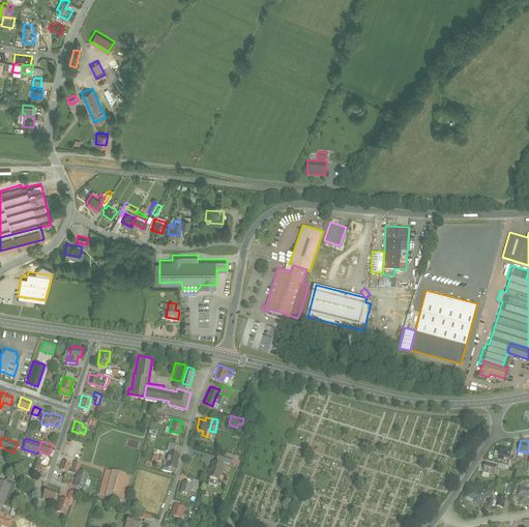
[(169,449),(174,450),(176,442),(169,441),(167,448),(169,449)]
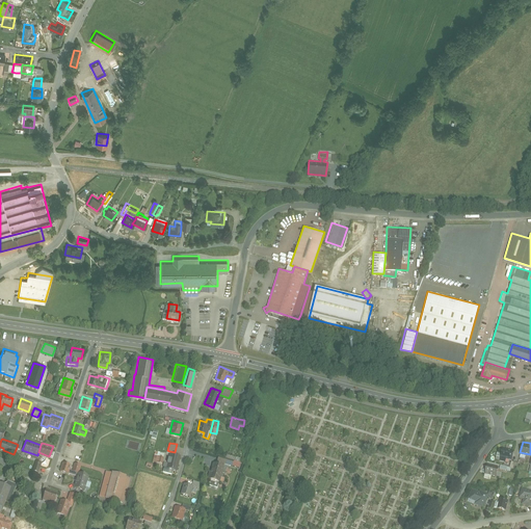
[(513,448),(502,446),(499,458),(510,461),(511,458),(513,448)]
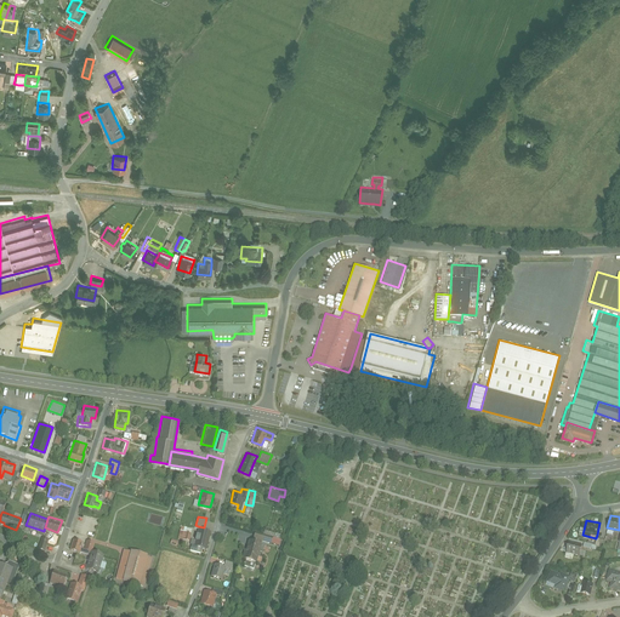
[(191,525),(181,523),(177,535),(188,537),(191,525)]
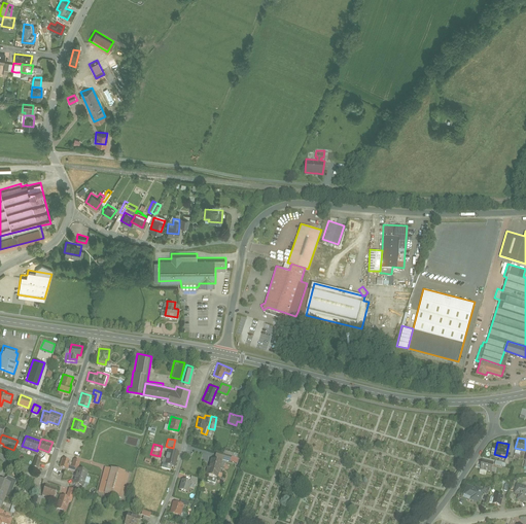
[(162,464),(167,465),(167,461),(175,463),(178,449),(173,448),(168,447),(166,456),(162,455),(162,459),(163,459),(162,464)]
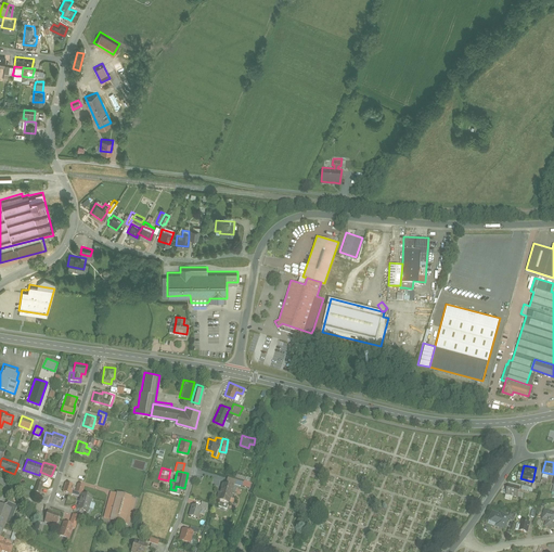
[(228,473),(226,480),(235,484),(242,486),(242,484),(244,478),(228,473)]
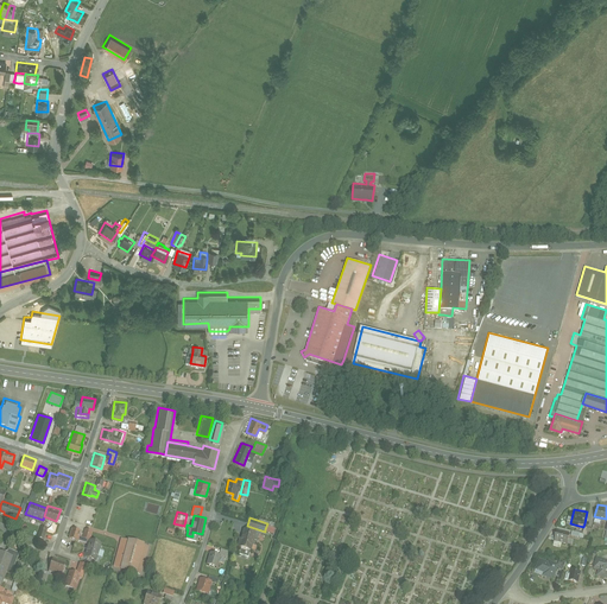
[(40,522),(37,534),(43,536),(46,525),(40,522)]
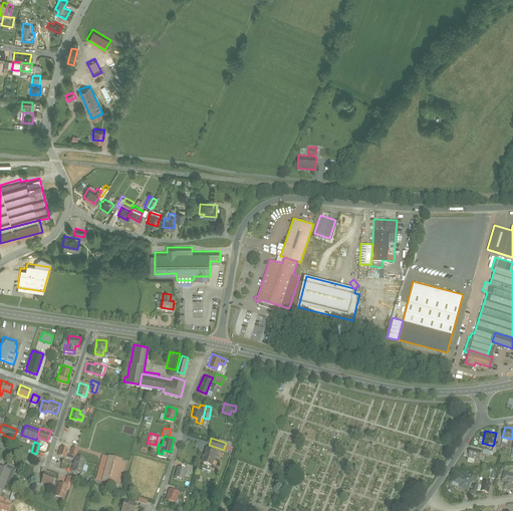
[(500,445),(494,443),(493,446),(492,450),(493,450),(498,451),(500,445)]
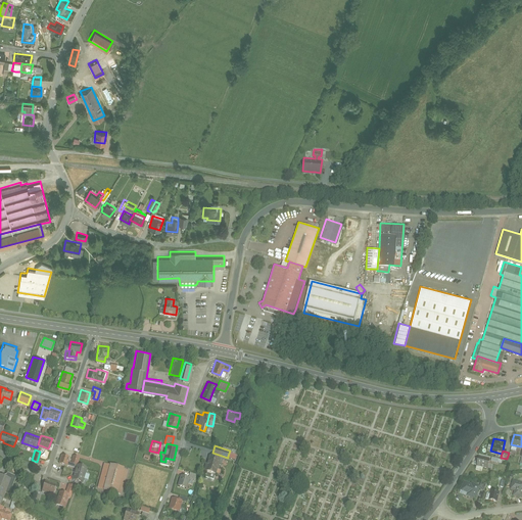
[(212,453),(209,452),(207,459),(205,459),(202,467),(207,468),(215,471),(217,471),(222,456),(212,453)]
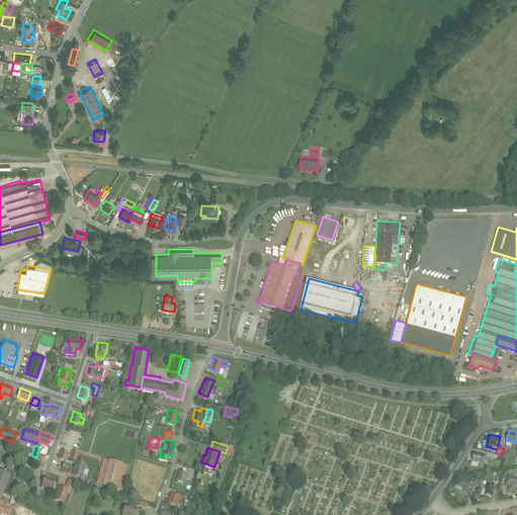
[(69,451),(61,448),(58,456),(66,459),(67,457),(68,454),(69,451)]
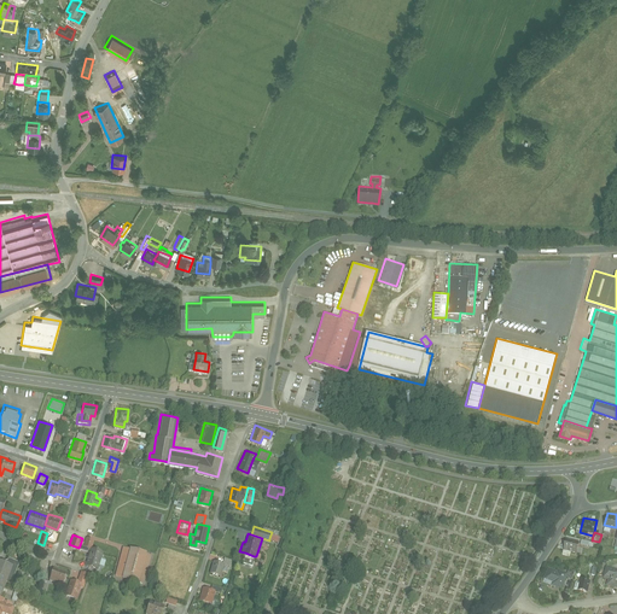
[(83,544),(91,547),(91,545),(93,537),(86,534),(83,543),(83,544)]
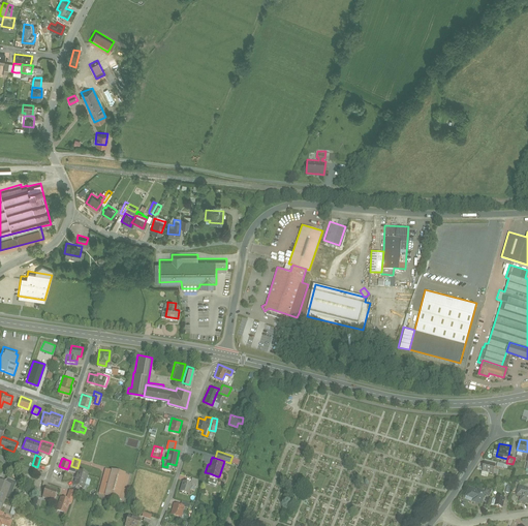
[(495,462),(484,459),(482,468),(493,471),(495,462)]
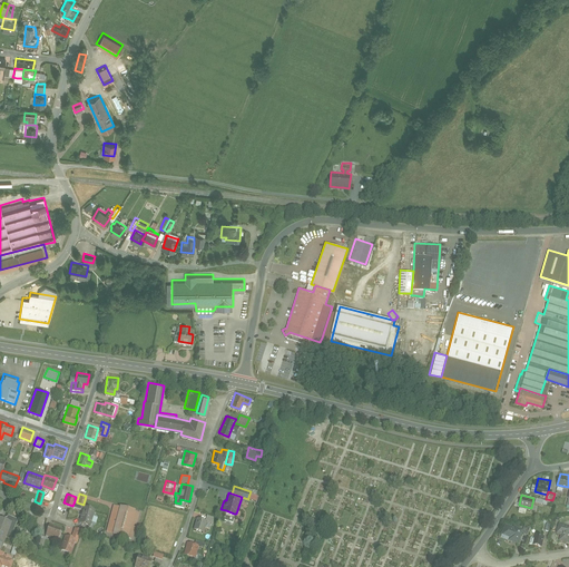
[(136,508),(120,502),(120,504),(114,502),(106,529),(128,535),(136,508)]
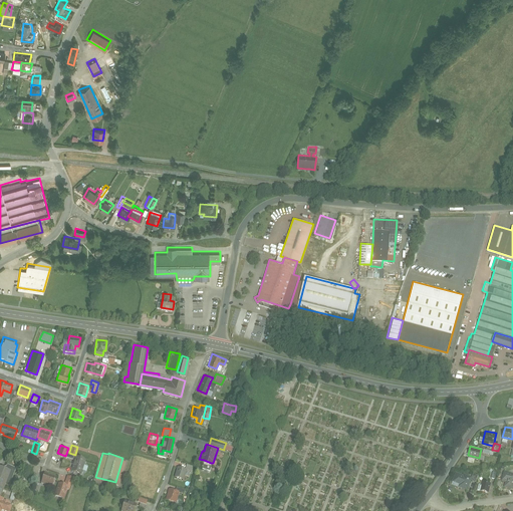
[(87,457),(75,454),(75,455),(74,457),(70,468),(82,472),(87,457)]
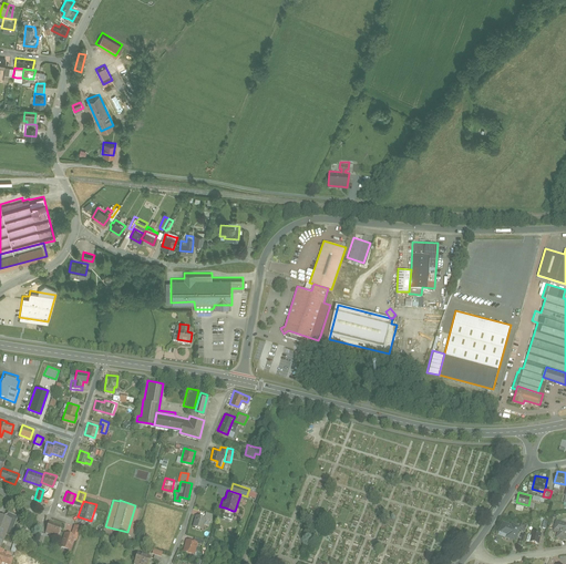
[(6,514),(0,512),(0,544),(2,545),(7,532),(10,533),(18,513),(8,510),(6,514)]
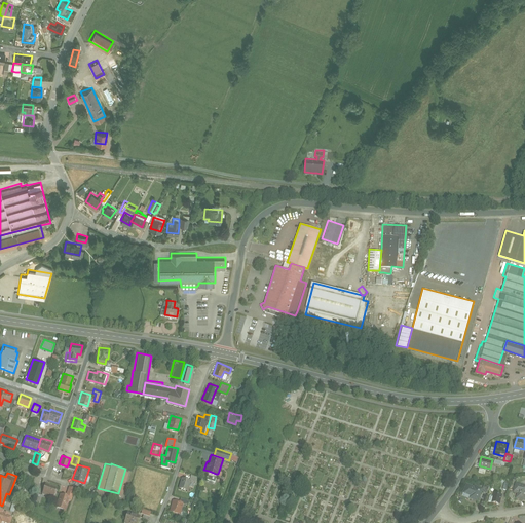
[(191,478),(182,475),(178,486),(187,488),(191,478)]
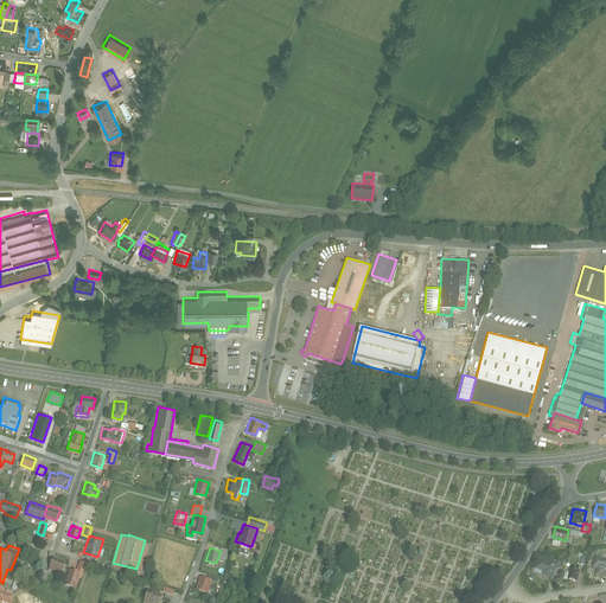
[(605,556),(594,553),(592,565),(597,566),(594,572),(605,576),(605,573),(605,556)]
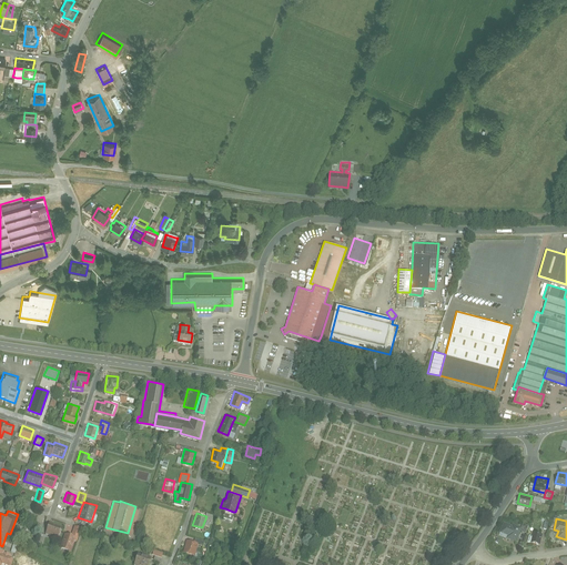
[(61,523),(49,520),(46,531),(58,535),(61,523)]
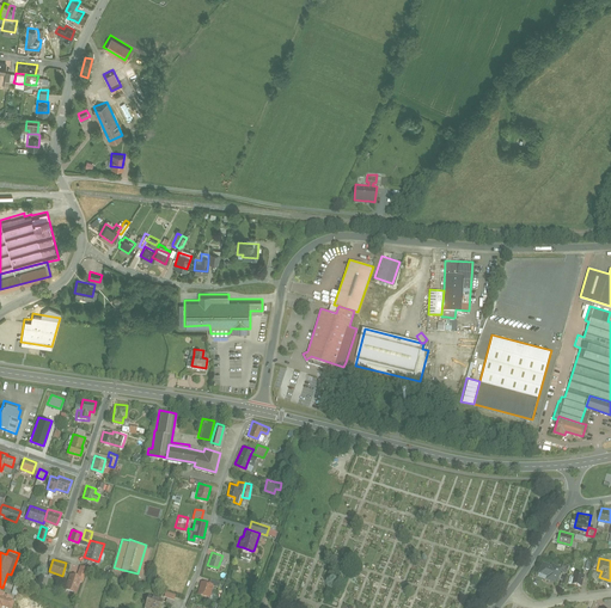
[(561,567),(562,565),(561,564),(551,560),(550,562),(542,559),(537,571),(547,573),(545,576),(556,581),(561,567)]
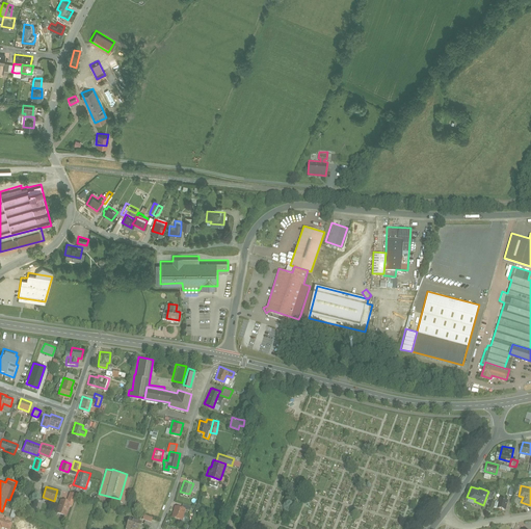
[(70,490),(67,498),(71,500),(74,501),(77,493),(70,490)]
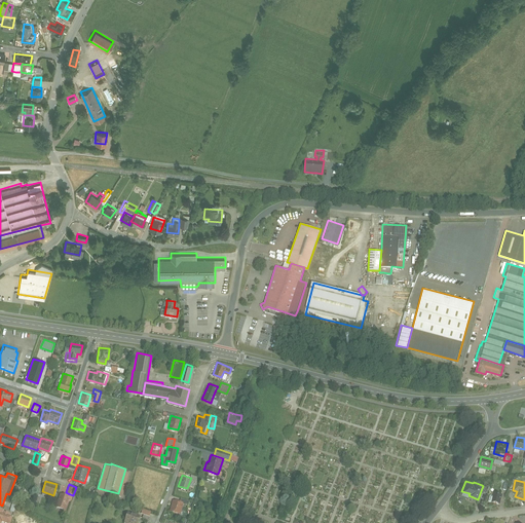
[(66,492),(60,490),(54,503),(66,508),(70,494),(66,492)]
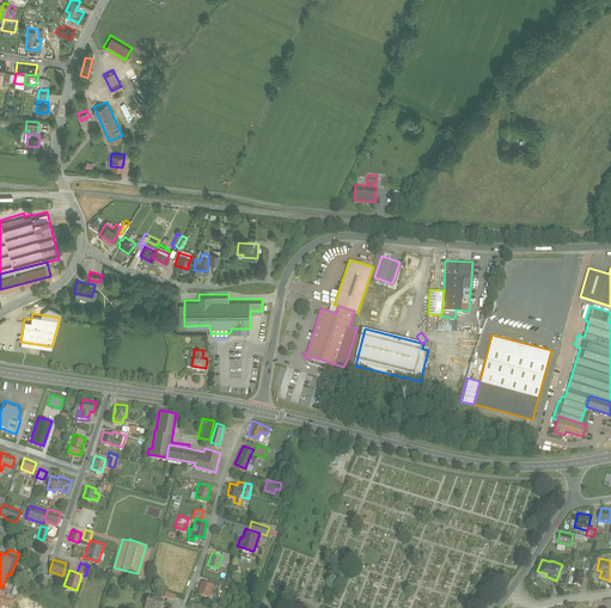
[(581,584),(584,572),(575,570),(572,582),(581,584)]
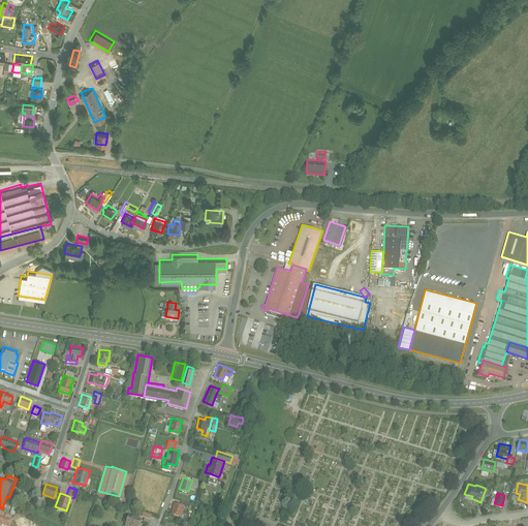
[(103,498),(96,496),(93,504),(101,507),(103,498)]
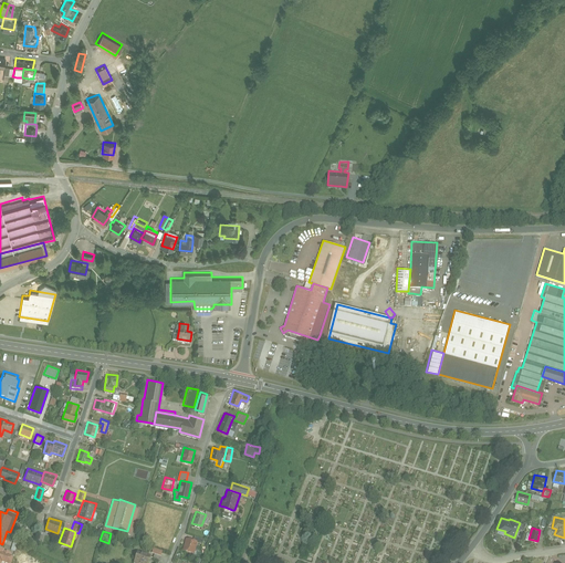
[(192,537),(186,534),(182,546),(194,550),(197,539),(192,537)]
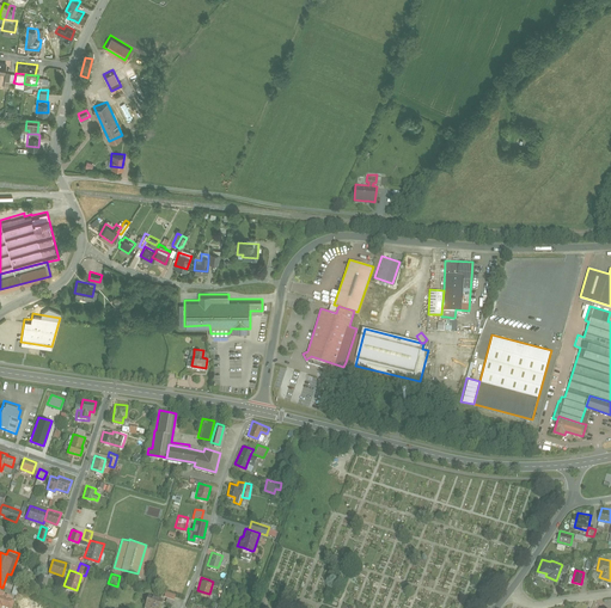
[(22,581),(14,578),(11,589),(18,591),(22,581)]
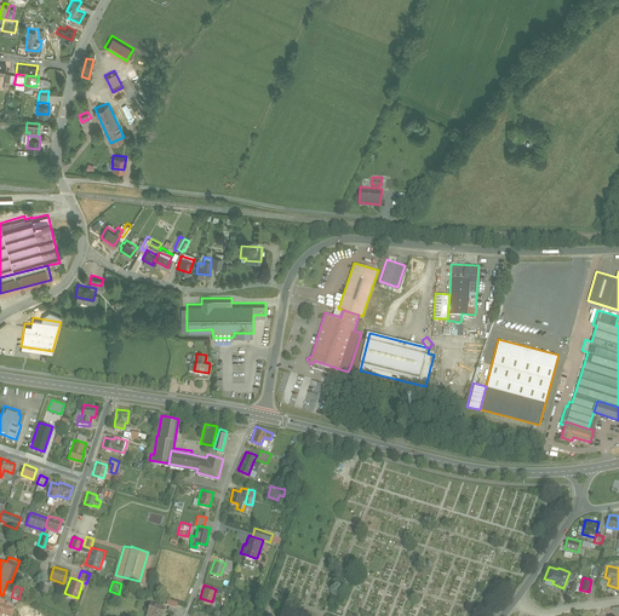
[(0,615),(1,615),(3,612),(12,615),(16,605),(12,604),(12,603),(5,600),(6,599),(0,596),(0,615)]
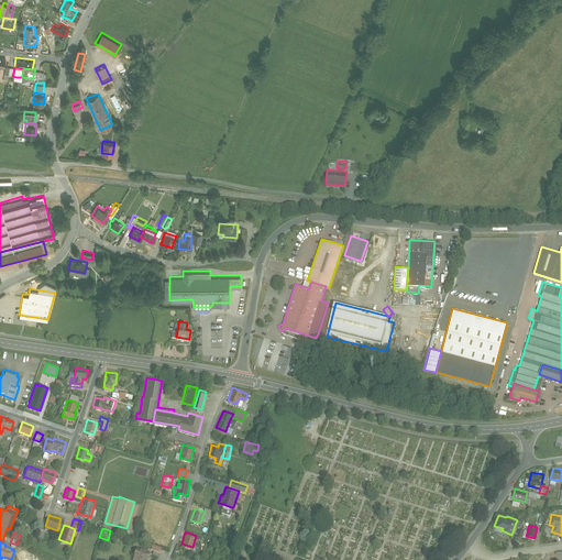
[(162,545),(153,541),(151,547),(160,550),(162,545)]
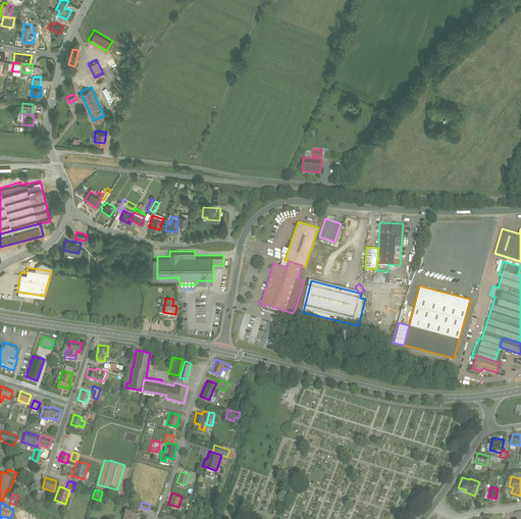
[(136,518),(140,510),(126,506),(122,517),(129,518),(136,518)]
